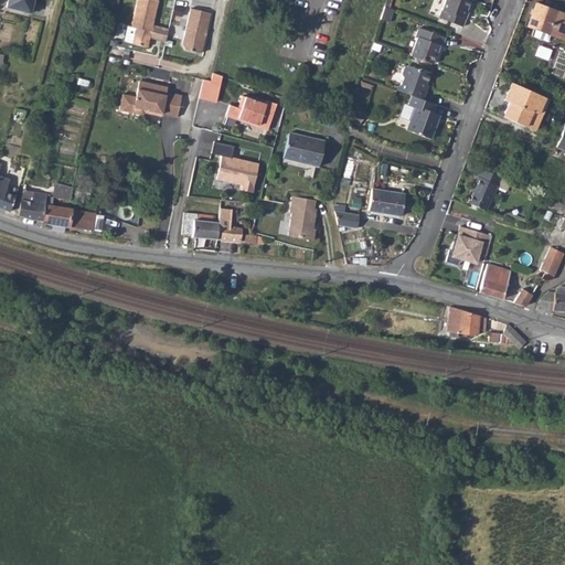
[(6,0),(4,6),(28,12),(31,0),(6,0)]
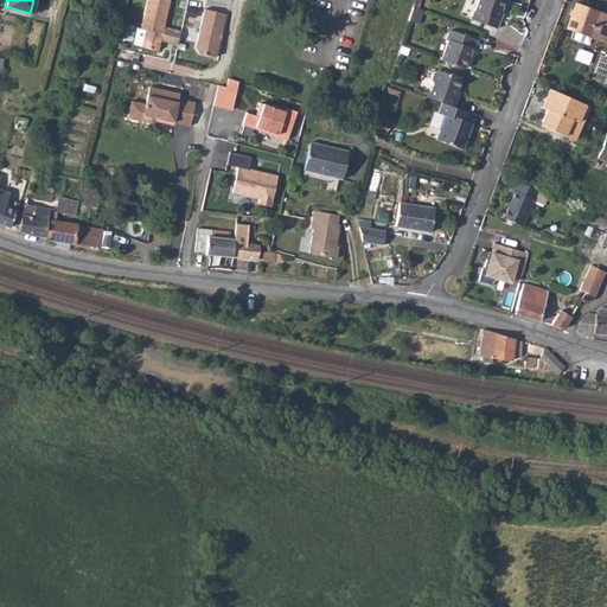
[(134,27),(131,44),(155,50),(159,34),(158,32),(159,29),(161,26),(167,0),(145,0),(139,29),(134,27)]
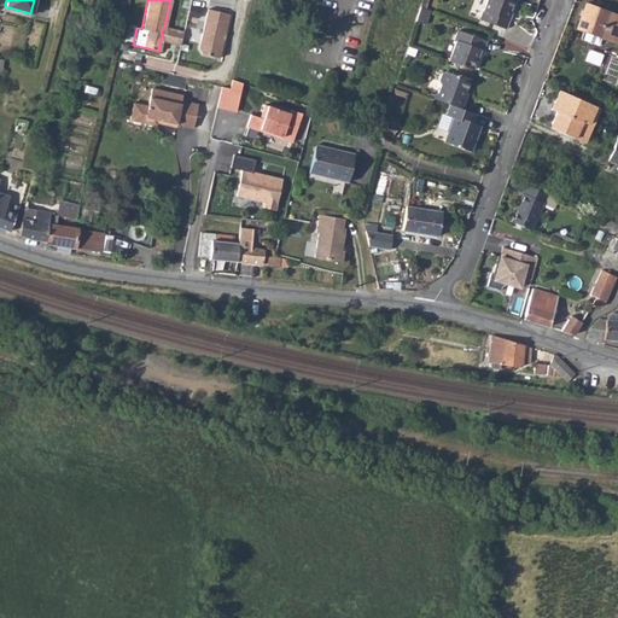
[(513,0),(484,0),(479,17),(506,27),(509,17),(508,16),(513,0)]
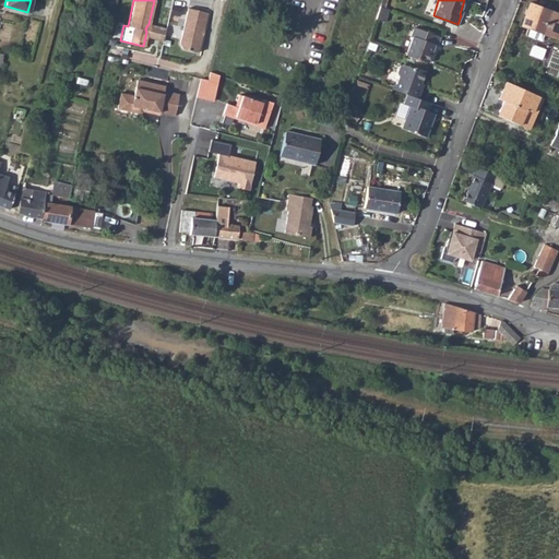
[(388,7),(379,3),(375,16),(384,20),(388,7)]
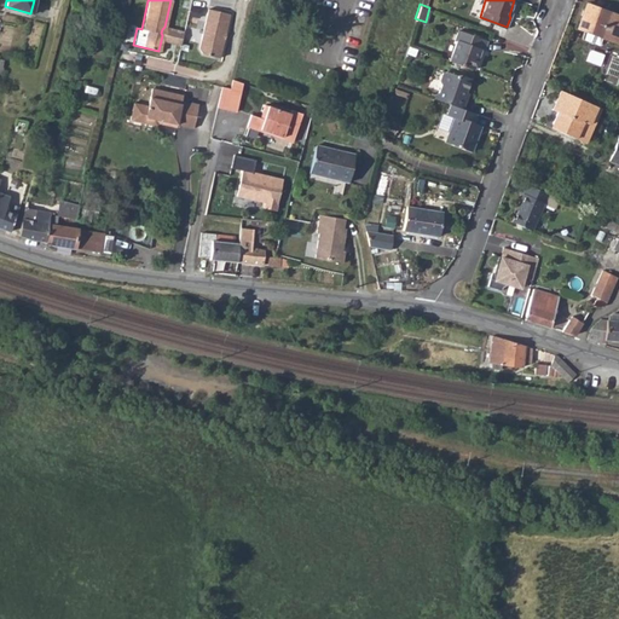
[(602,36),(618,42),(618,15),(586,4),(578,28),(585,30),(583,38),(600,44),(602,36)]
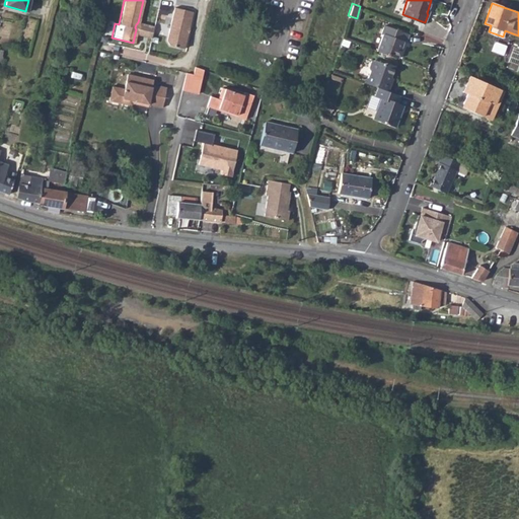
[(191,10),(173,6),(165,39),(168,44),(182,47),(191,10)]
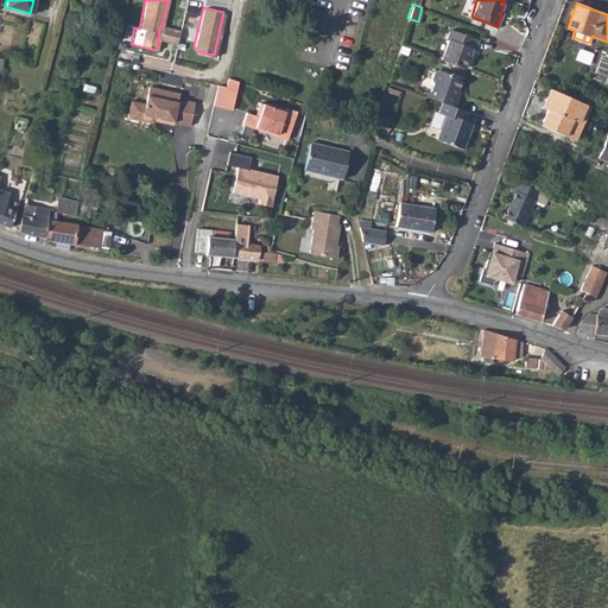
[(448,38),(441,57),(464,67),(472,46),(474,48),(477,38),(450,27),(447,37),(448,38)]
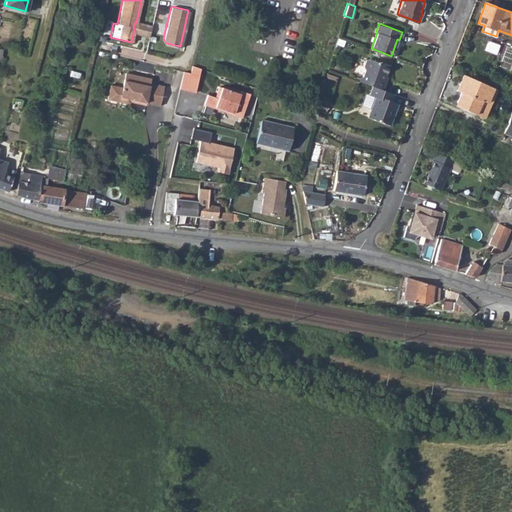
[(489,40),(486,49),(497,53),(500,44),(489,40)]
